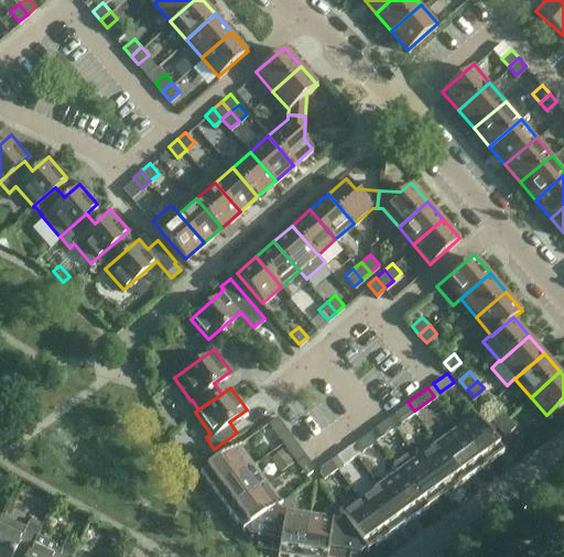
[(408,402),(394,411),(401,421),(414,411),(408,402)]
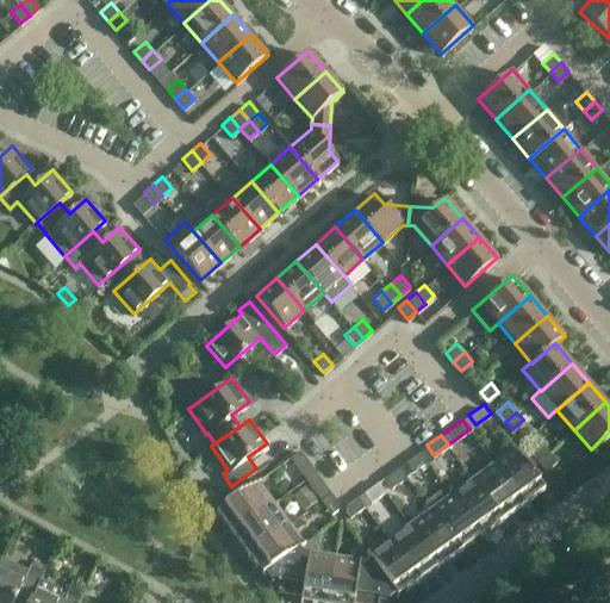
[(539,460),(549,451),(541,441),(530,451),(539,460)]
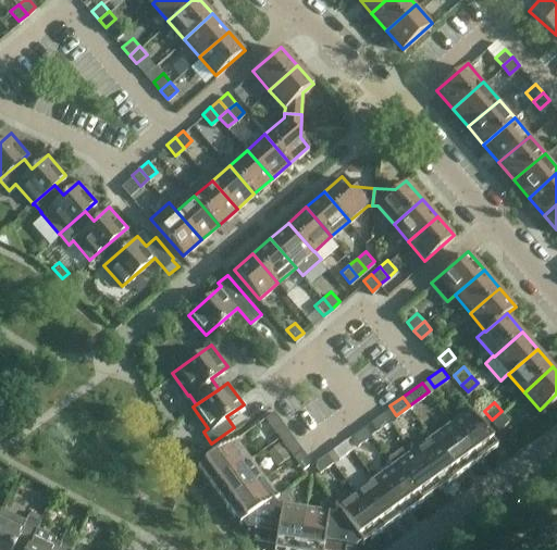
[(497,446),(469,405),(449,420),(478,460),(497,446)]
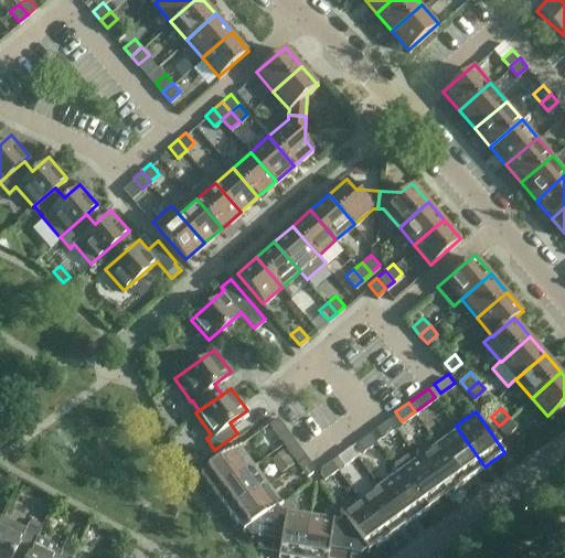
[(288,428),(278,415),(268,421),(278,435),(288,428)]
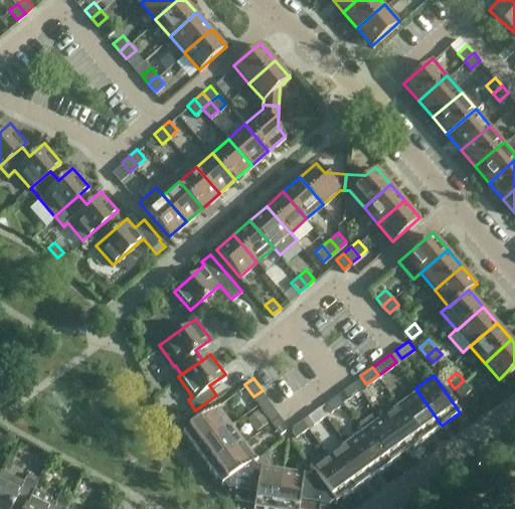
[(342,388),(348,396),(361,387),(355,379),(342,388)]
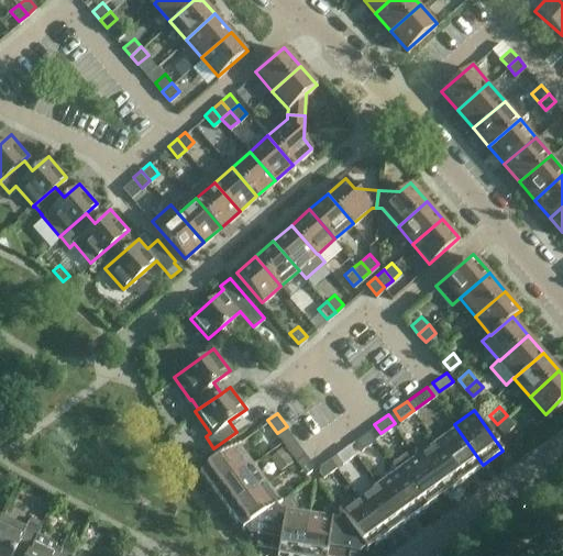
[(507,415),(497,424),(504,432),(514,423),(507,415)]
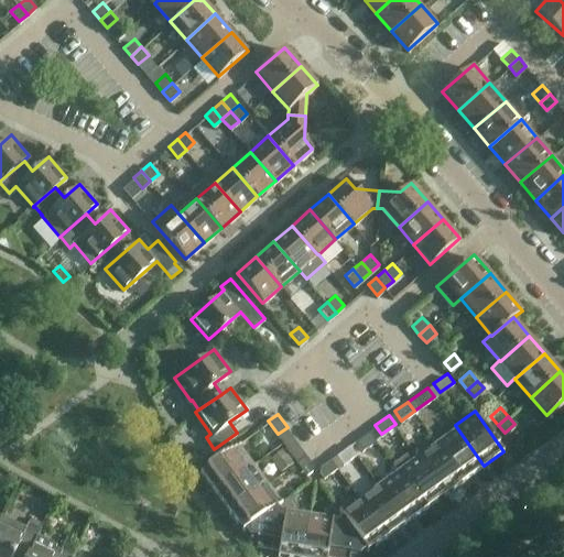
[(484,466),(455,425),(435,439),(464,479),(484,466)]
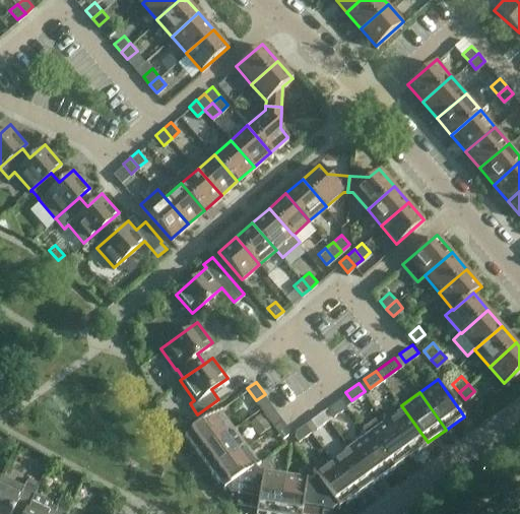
[(334,413),(346,404),(340,396),(328,405),(334,413)]
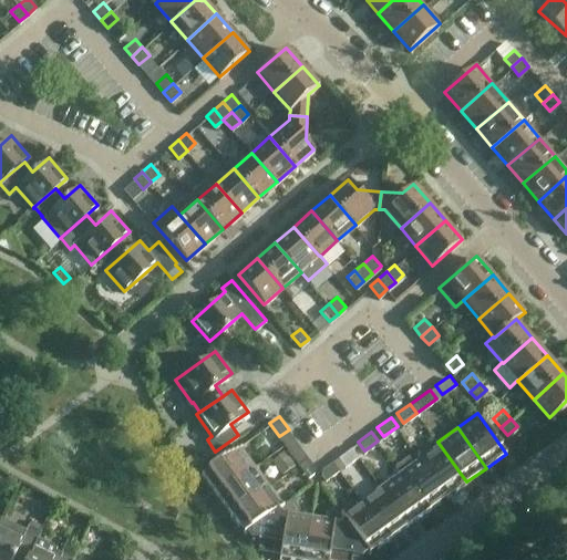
[(284,443),(294,456),(302,449),(292,436),(284,443)]
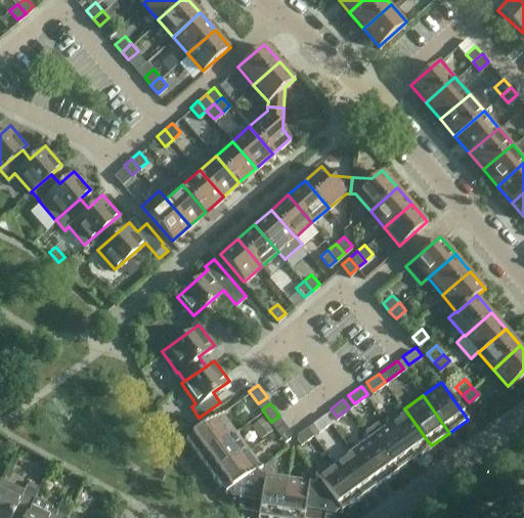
[(387,421),(387,422),(413,459),(413,458),(412,456),(420,450),(421,454),(431,445),(404,408),(387,421)]
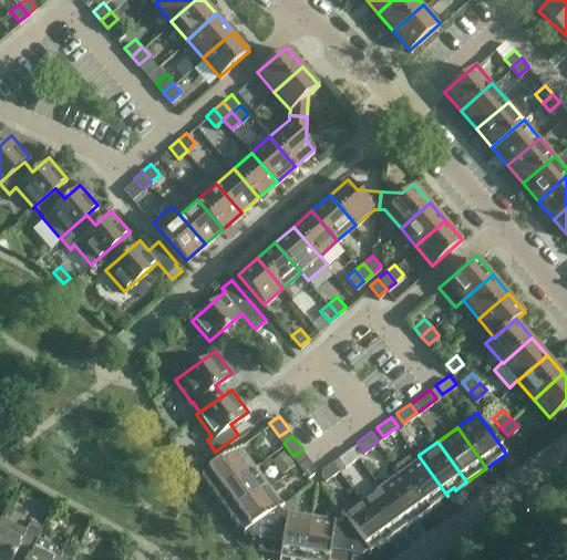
[(518,442),(512,447),(518,455),(527,448),(522,442),(518,442)]
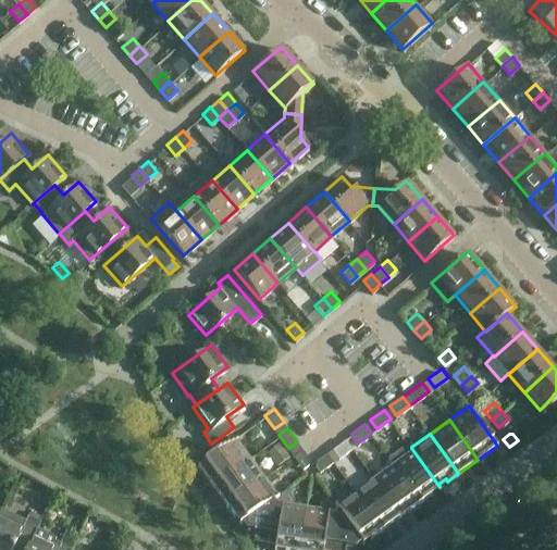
[(236,436),(197,464),(198,466),(211,484),(212,485),(250,457),(250,455),(236,436)]
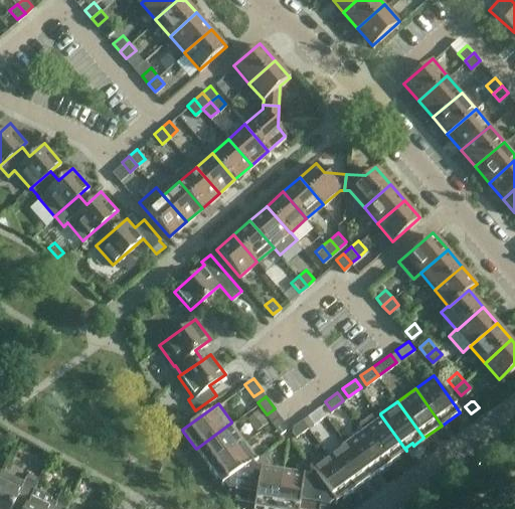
[(320,404),(307,413),(313,422),(326,413),(320,404)]
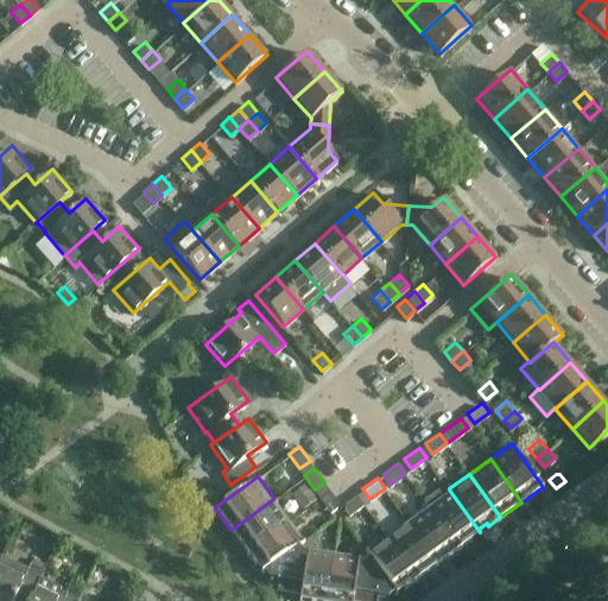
[(305,482),(292,492),(303,506),(316,497),(305,482)]
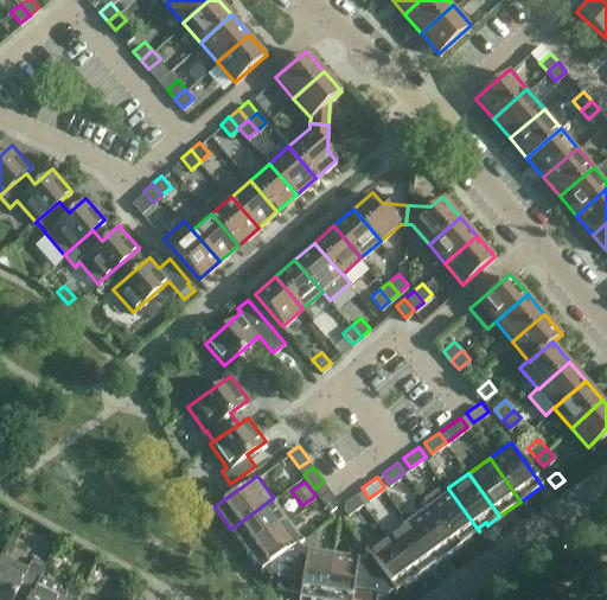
[(443,482),(422,497),(427,503),(458,547),(471,537),(468,535),(477,529),(478,531),(479,531),(448,489),(443,482)]
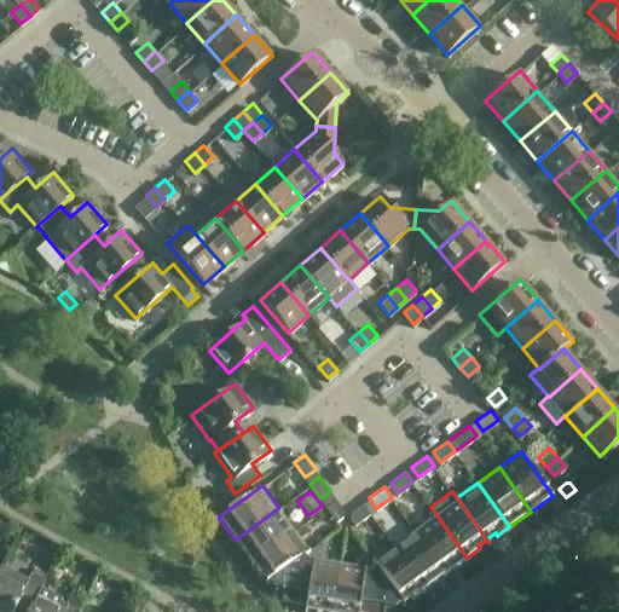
[(336,520),(342,515),(343,509),(335,497),(325,504),(336,520)]
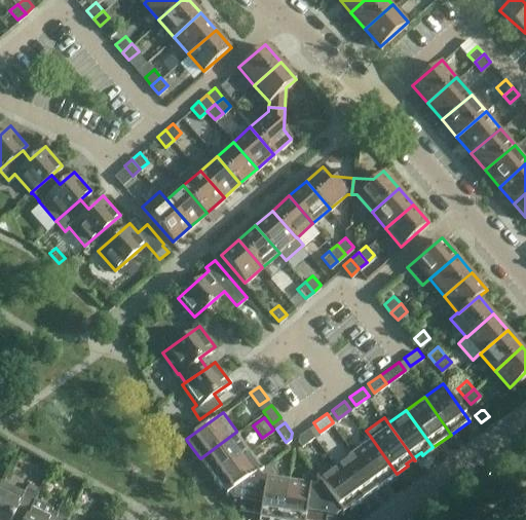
[(299,434),(298,439),(302,444),(314,435),(308,426),(299,434)]
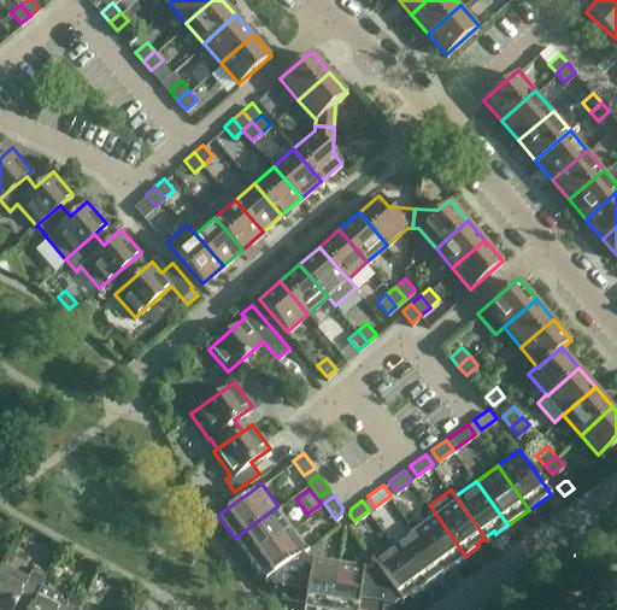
[(277,506),(235,538),(248,557),(250,558),(293,527),(277,506)]
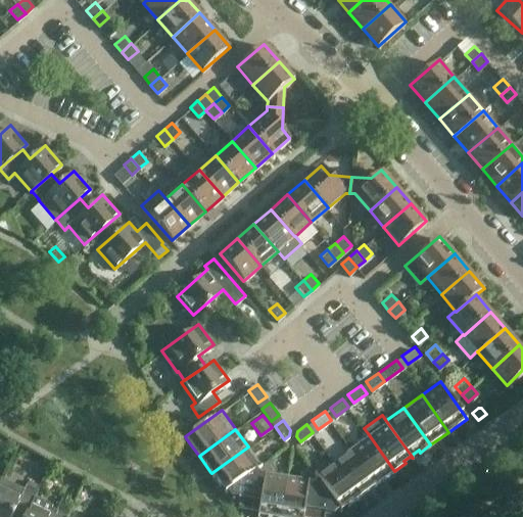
[(394,471),(368,433),(349,447),(377,483),(394,471)]
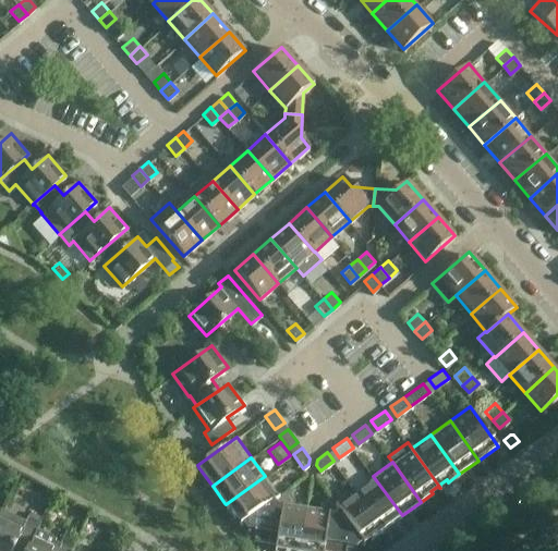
[(265,476),(226,504),(233,515),(235,513),(241,521),(239,522),(240,523),(274,498),(278,494),(278,493),(265,476)]
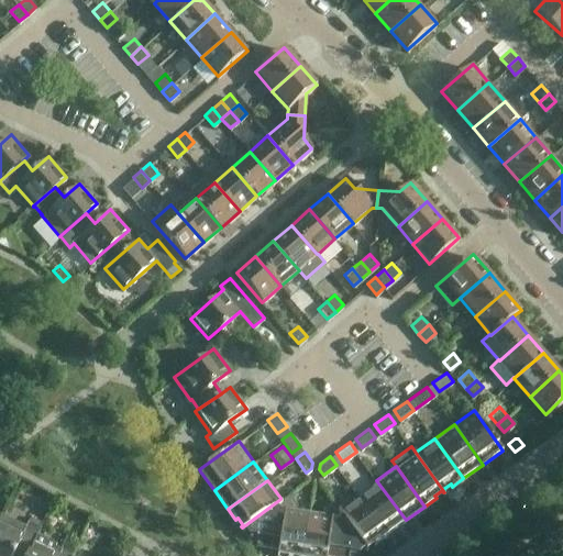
[(406,520),(376,480),(357,495),(387,534),(406,520)]
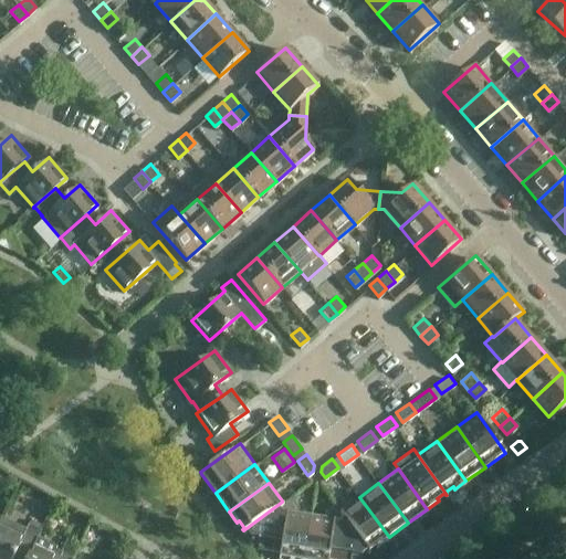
[(282,502),(278,505),(285,515),(286,515),(280,550),(279,557),(280,557),(280,555),(290,556),(289,558),(293,558),(303,558),(311,513),(296,510),(297,505),(291,495),(282,501),(282,502)]
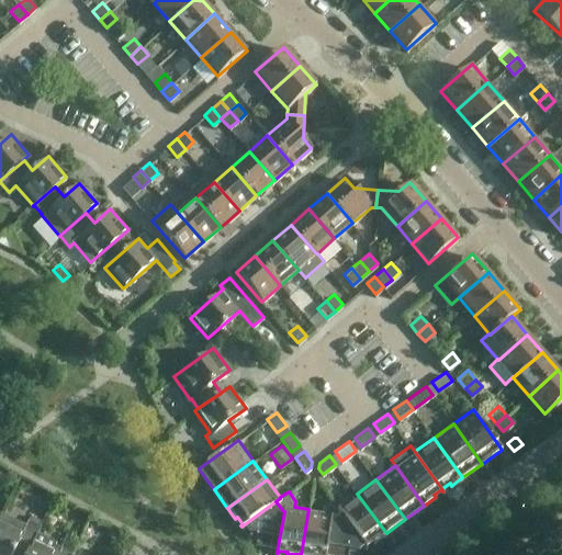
[(338,507),(340,510),(341,512),(367,546),(385,533),(386,533),(357,494),(338,507)]
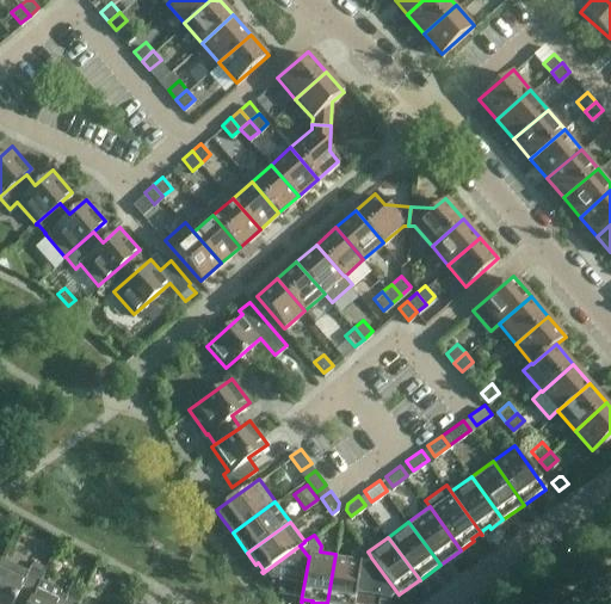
[(335,554),(327,603),(353,603),(355,603),(353,603),(359,565),(360,565),(371,558),(370,555),(368,552),(362,542),(351,550),(350,556),(335,554)]
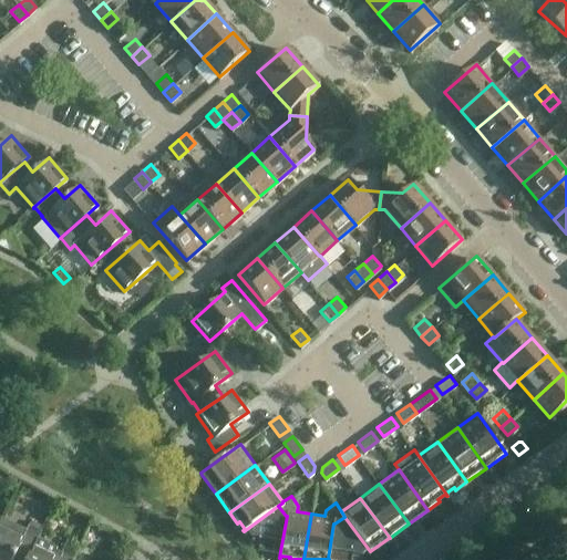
[(278,506),(244,531),(246,530),(250,537),(249,547),(280,551),(287,516),(286,516),(278,506)]
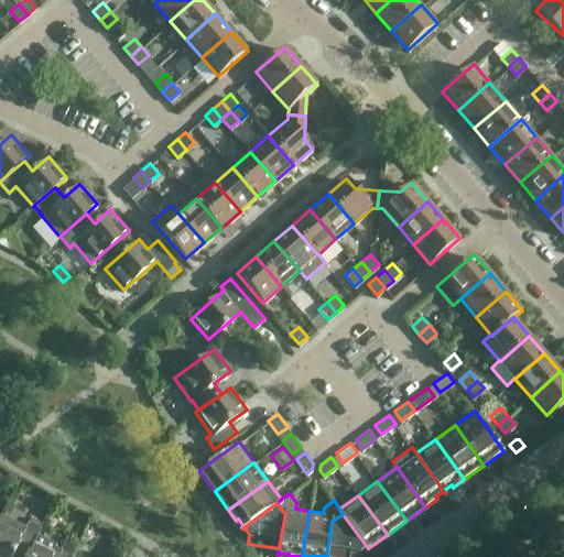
[(24,556),(25,556),(38,533),(41,524),(29,519),(25,524),(2,513),(0,516),(0,556),(11,556),(13,552),(24,556)]
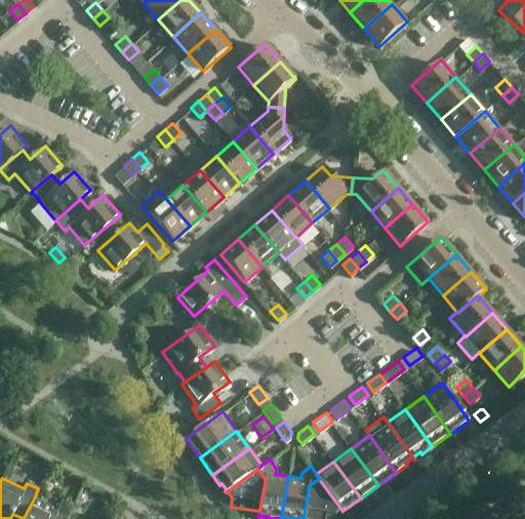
[(342,511),(319,479),(310,485),(309,485),(304,518),(305,518),(309,518),(333,518),(334,514),(340,510),(341,512),(342,511)]
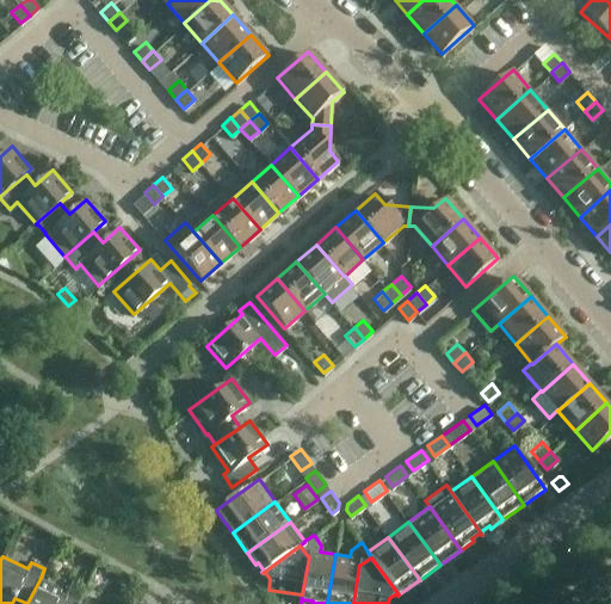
[(41,578),(28,603),(76,603),(79,599),(60,590),(61,587),(41,578)]
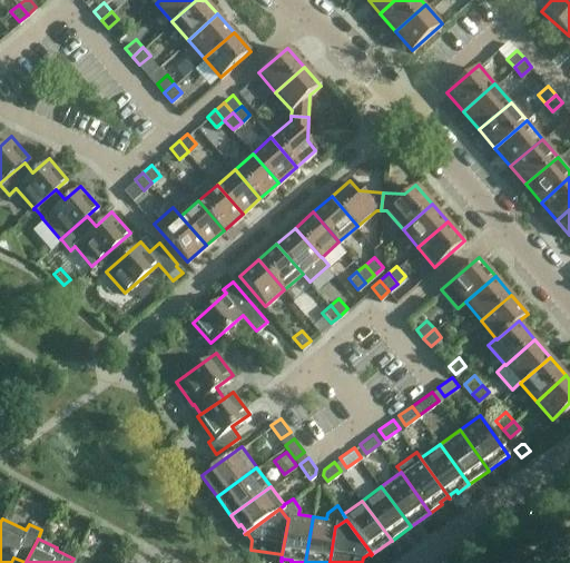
[(117,549),(123,552),(128,549),(128,542),(123,540),(117,543),(117,549)]
